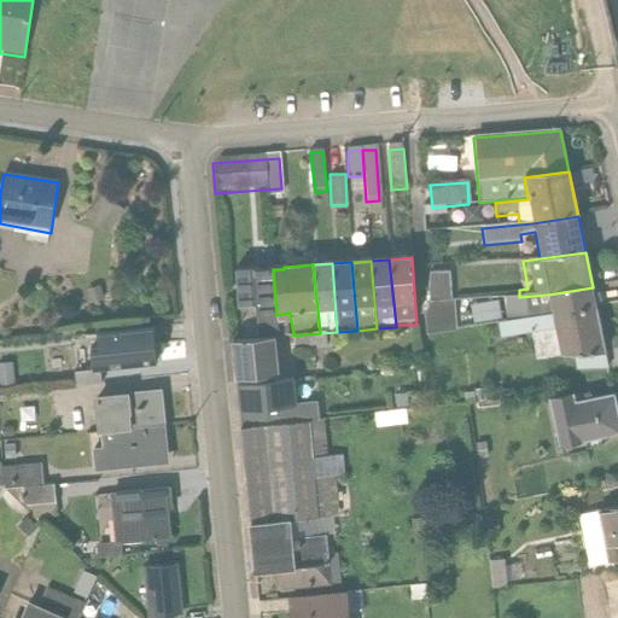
[(251,269),(234,273),(238,309),(255,307),(258,340),(274,339),(279,339),(277,315),(273,269),(251,269)]
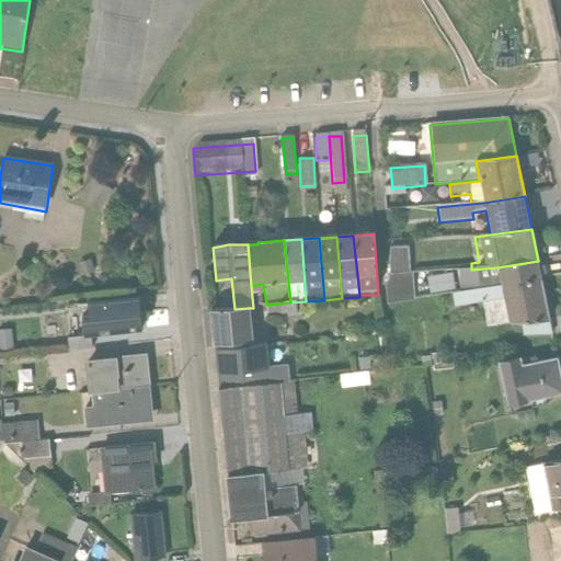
[(420,301),(413,248),(390,251),(397,304),(420,301)]
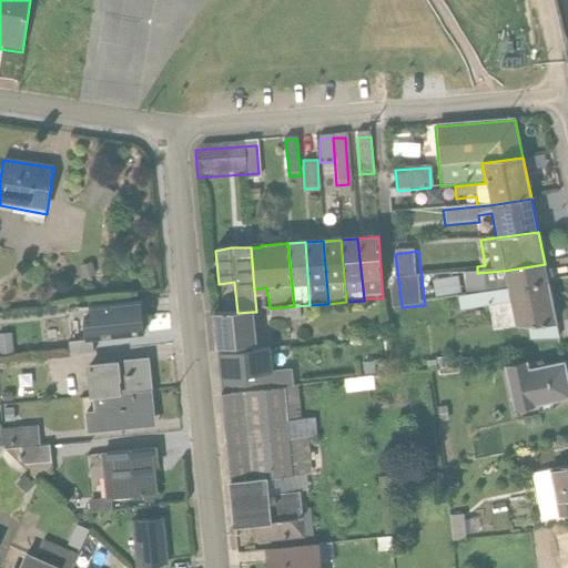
[(477,273),(463,274),(466,297),(548,283),(545,264),(504,271),(477,273)]
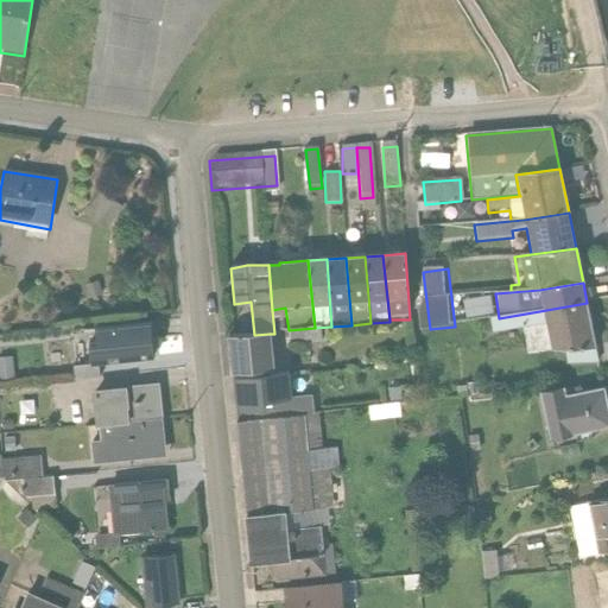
[(600,366),(587,303),(499,318),(489,321),(492,335),(545,325),(550,352),(564,350),(565,367),(600,366)]
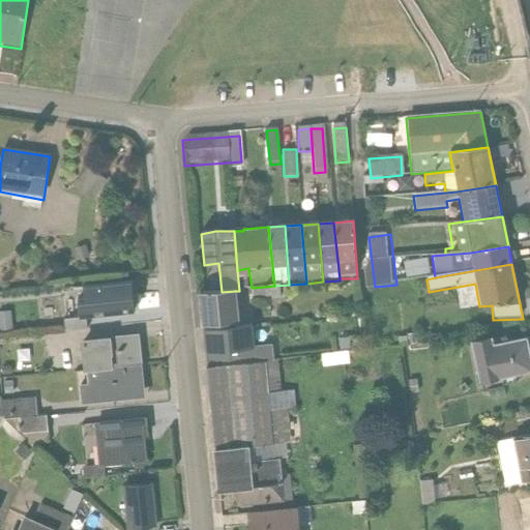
[(75,302),(77,321),(136,315),(133,284),(83,289),(84,301),(75,302)]
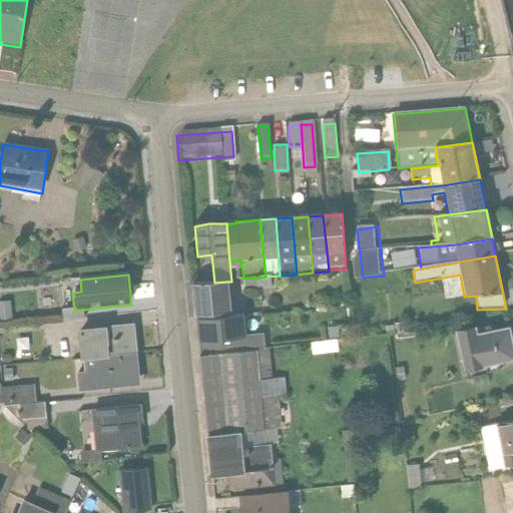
[(214,283),(192,285),(194,317),(231,313),(227,282),(214,283)]
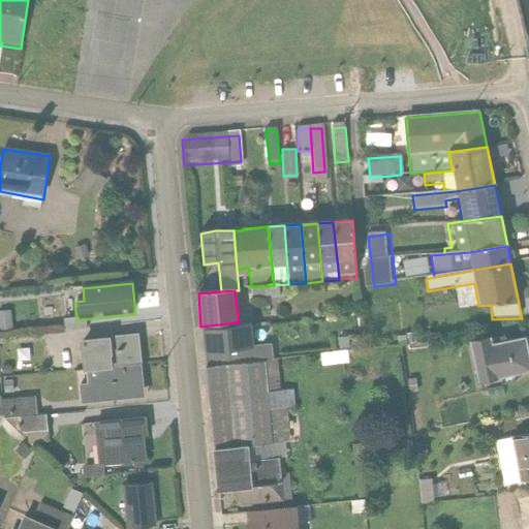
[(251,325),(201,331),(206,368),(244,364),(242,350),(253,349),(251,325)]
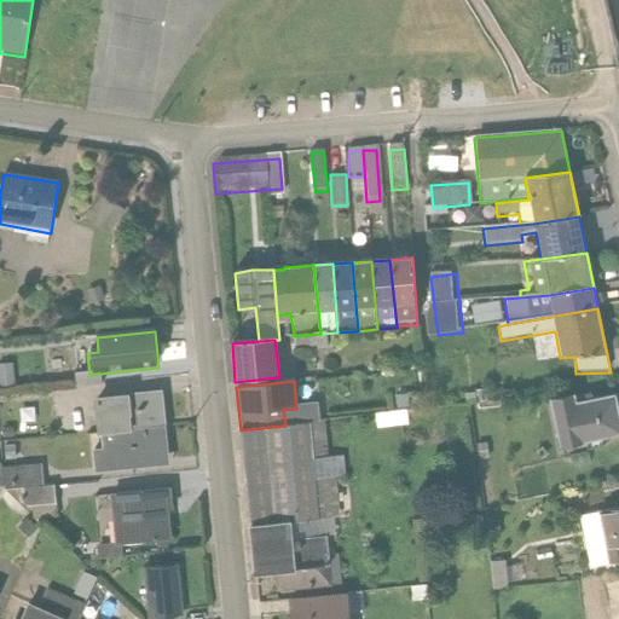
[(162,392),(92,398),(97,435),(102,435),(166,428),(162,392)]
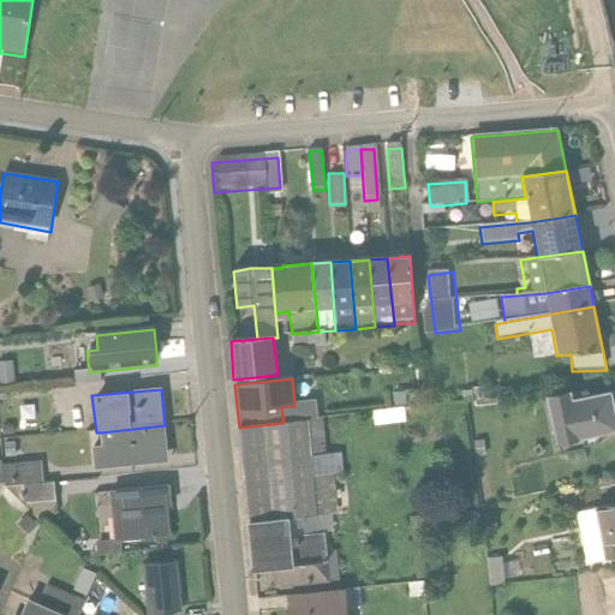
[(571,392),(545,398),(555,447),(614,434),(614,408),(611,392),(572,400),(571,392)]
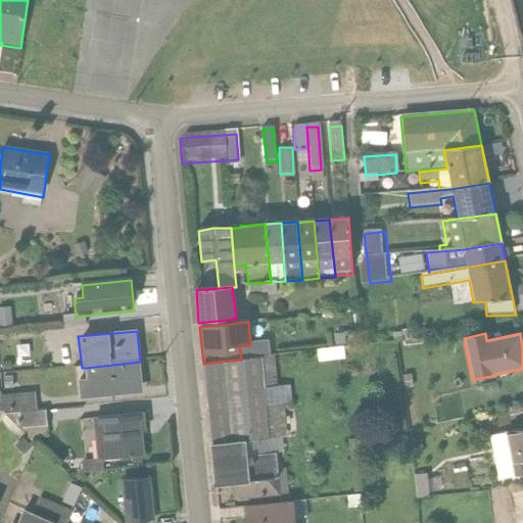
[(241,360),(203,364),(210,444),(275,437),(274,433),(269,433),(267,406),(291,403),(290,386),(277,387),(275,355),(241,360)]
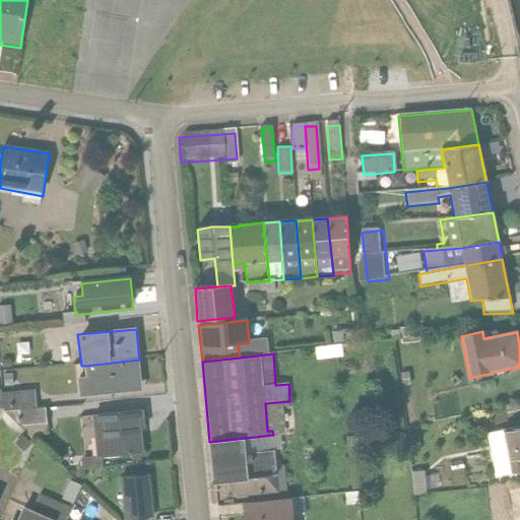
[(142,392),(139,360),(85,366),(85,377),(77,379),(79,398),(142,392)]
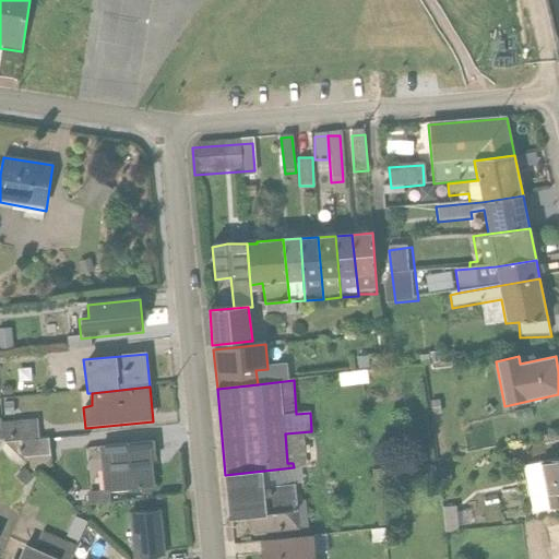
[(48,440),(20,440),(20,461),(48,461),(48,440)]
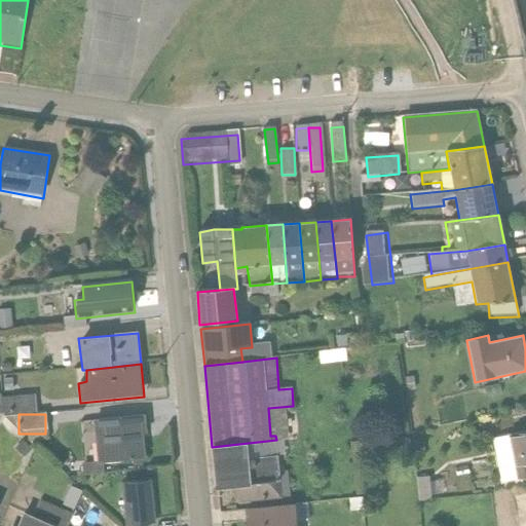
[(145,415),(92,420),(98,464),(146,458),(143,435),(148,435),(145,415)]
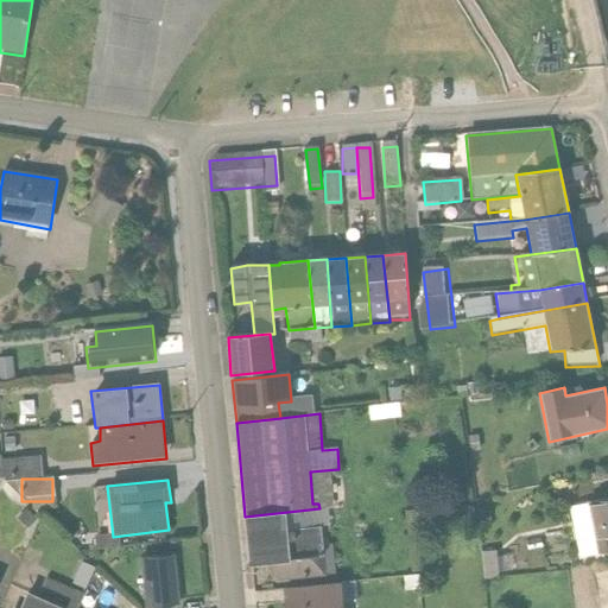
[(607,500),(570,508),(581,558),(607,552),(607,500)]
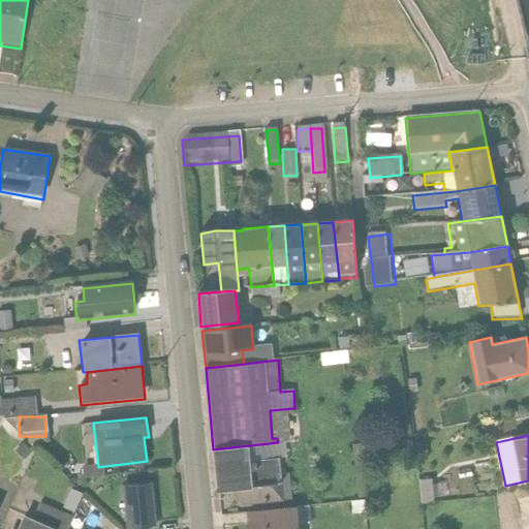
[(278,442),(213,449),(218,492),(252,489),(251,478),(281,474),(279,460),(284,460),(283,444),(278,445),(278,442)]
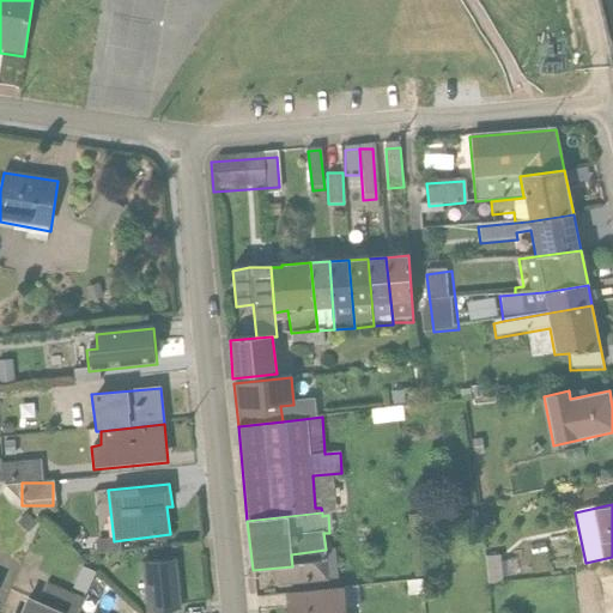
[(532,553),(489,559),(492,580),(534,574),(532,553)]
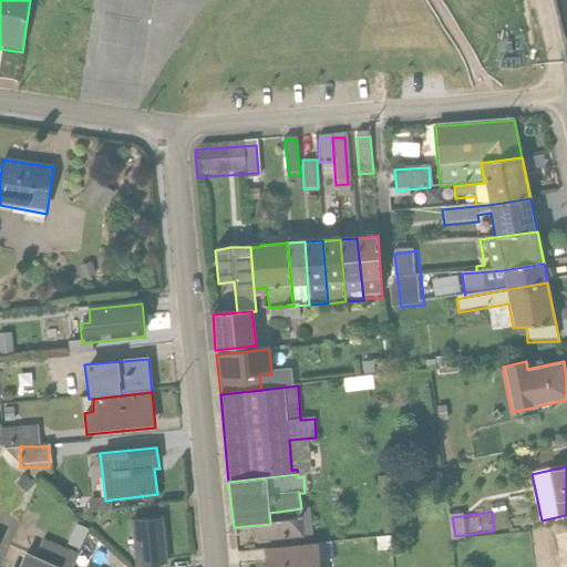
[(162,518),(131,522),(135,566),(151,566),(167,566),(162,518)]
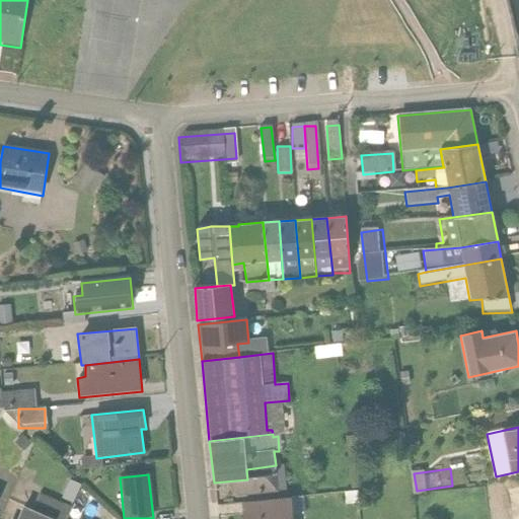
[(33,510),(23,506),(17,518),(67,518),(72,509),(40,495),(33,510)]
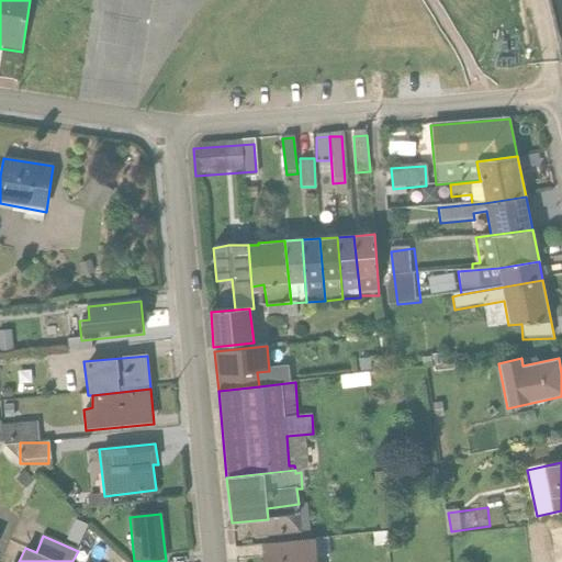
[(315,539),(261,544),(262,561),(317,561),(332,559),(329,539),(315,541),(315,539)]
